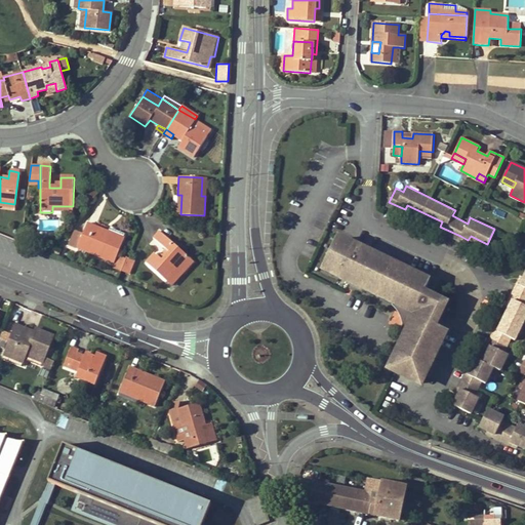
[(88,225),(79,246),(95,253),(95,257),(113,265),(122,242),(104,235),(106,232),(88,225)]
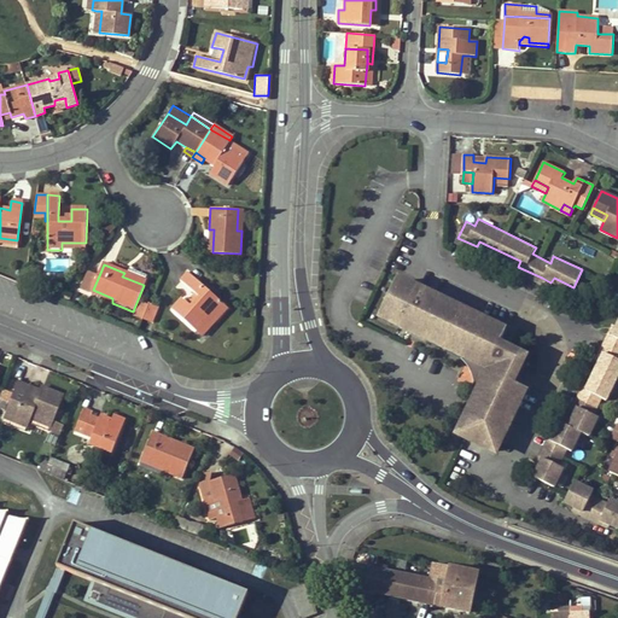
[(145,281),(124,273),(122,277),(144,285),(145,281)]
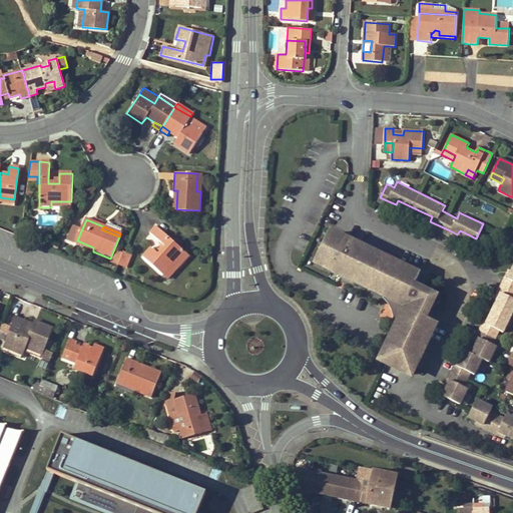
[(155,226),(150,232),(162,244),(165,246),(158,254),(155,252),(150,248),(142,257),(162,275),(175,261),(180,265),(188,255),(155,226)]
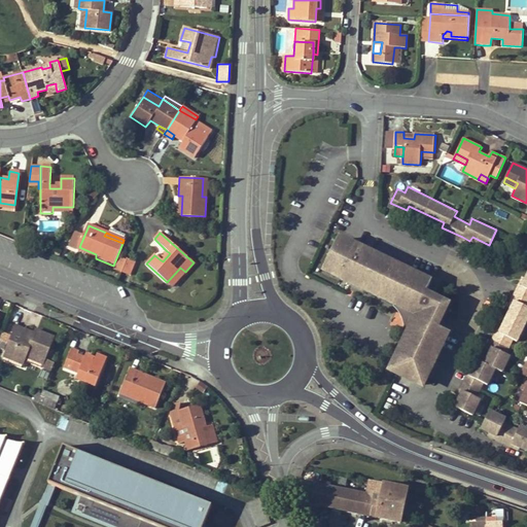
[(355,239),(354,240),(338,233),(323,262),(415,309),(388,361),(397,366),(421,379),(447,325),(432,319),(434,315),(436,316),(445,299),(430,292),(429,293),(423,290),(430,277),(376,250),(376,249),(355,239)]
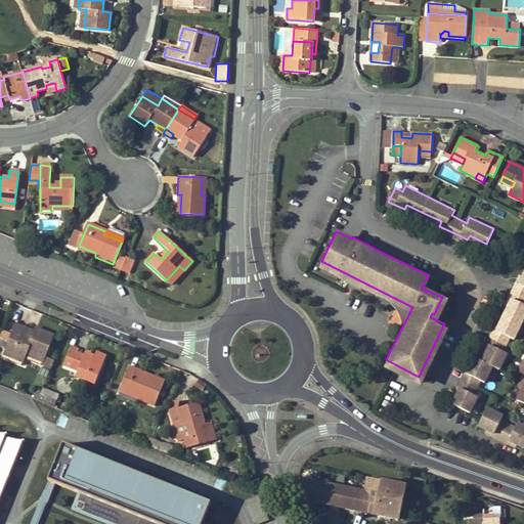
[(95,257),(95,253),(79,246),(78,250),(95,257)]
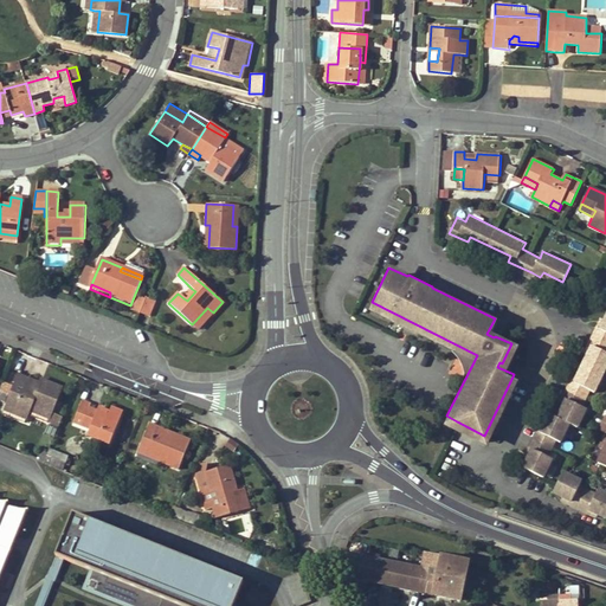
[(195,291),(192,289),(184,298),(187,301),(195,291)]
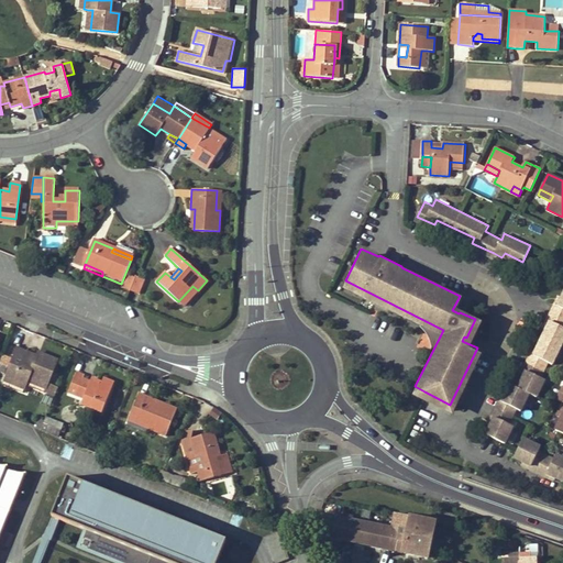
[(132,287),(141,291),(146,280),(136,276),(132,287)]
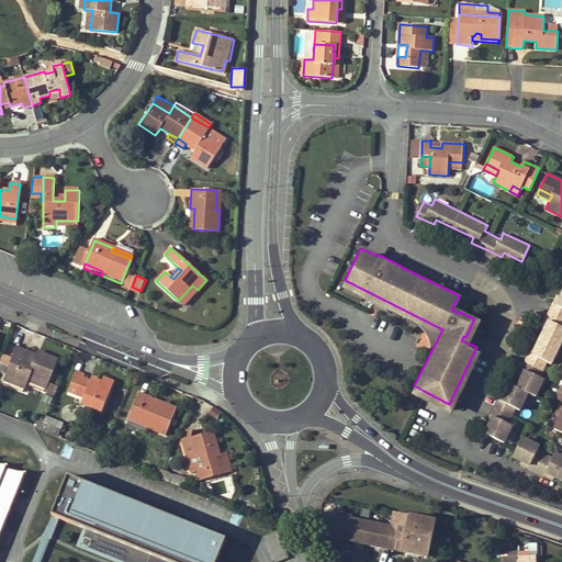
[(198,290),(192,285),(178,301),(183,305),(198,290)]
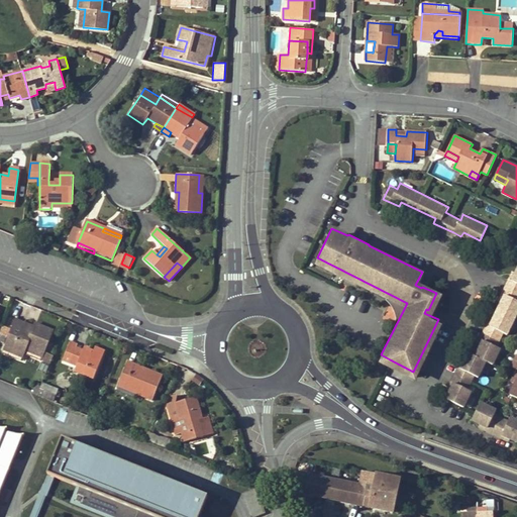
[(516,265),(514,272),(510,271),(497,300),(500,302),(492,317),(489,316),(476,344),(478,346),(475,353),(467,350),(462,357),(459,356),(455,365),(445,386),(448,387),(444,396),(461,404),(470,389),(464,386),(472,372),(477,374),(484,358),(492,363),(500,347),(496,345),(502,331),(506,333),(516,311),(516,300),(516,301),(516,300),(516,265)]
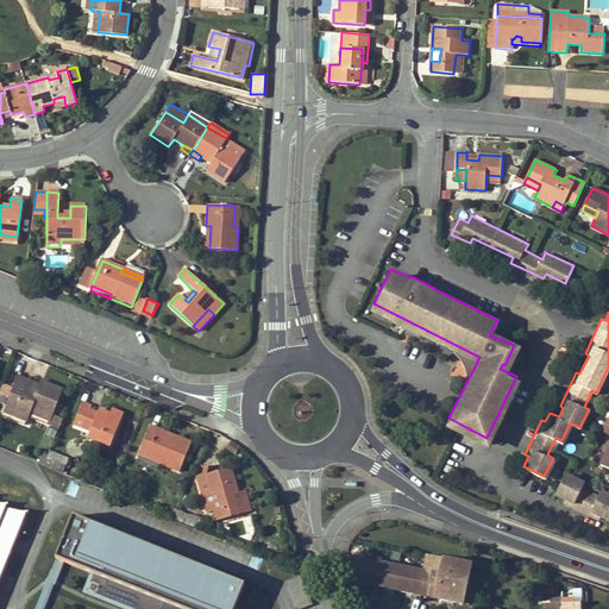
[(41,384),(20,376),(8,407),(27,415),(48,424),(62,388),(42,381),(41,384)]
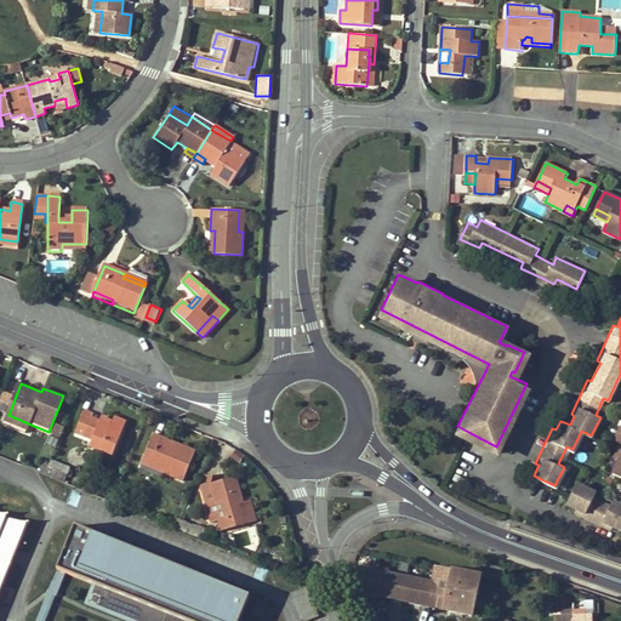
[(0,400),(9,404),(12,394),(4,392),(0,400)]
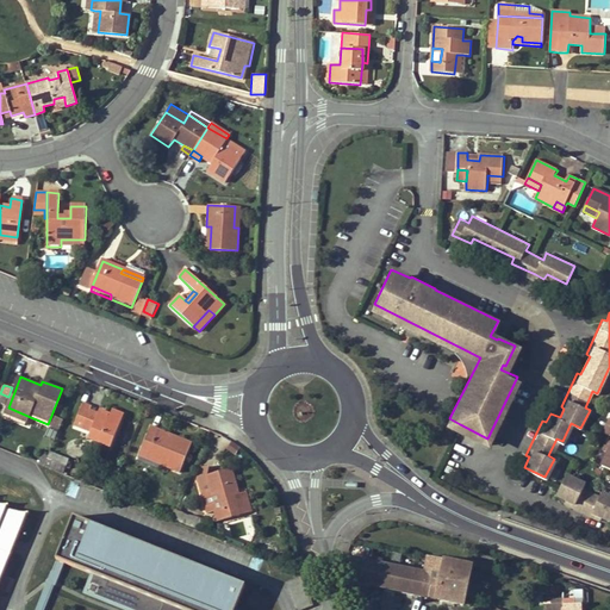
[(75,424),(83,428),(91,410),(92,406),(83,403),(75,424)]
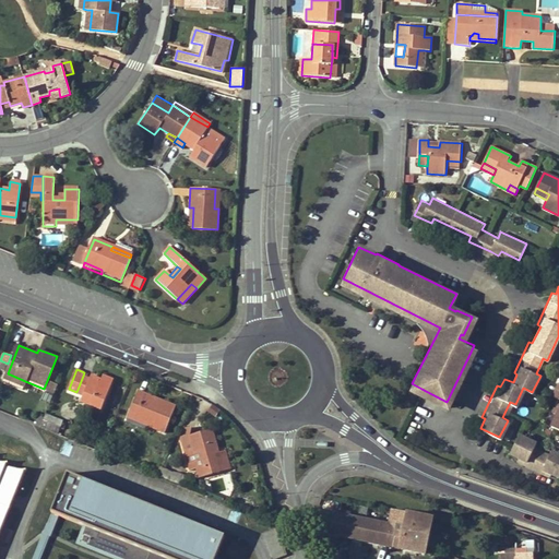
[(25,381),(8,373),(6,378),(24,385),(25,381)]
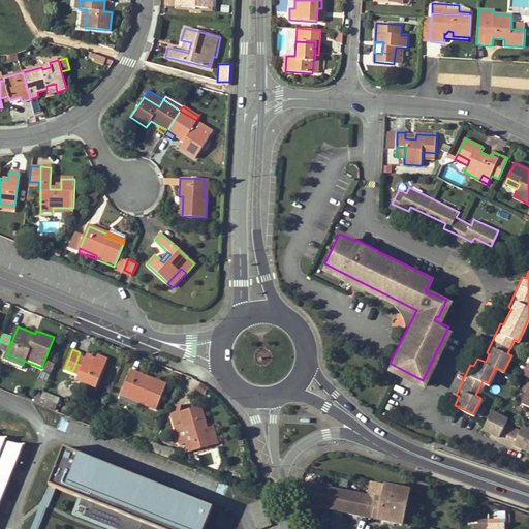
[(96,359),(106,364),(109,359),(98,354),(96,359)]
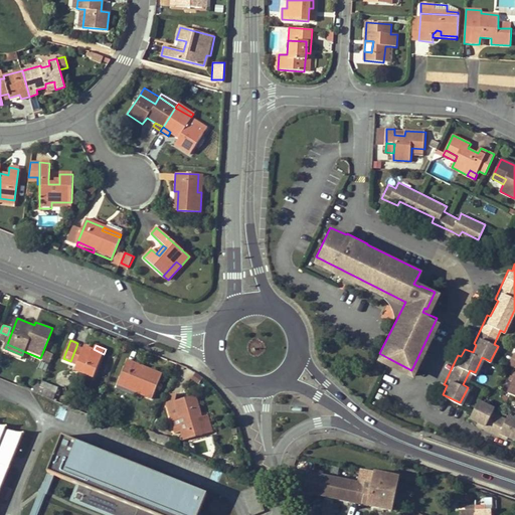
[(77,364),(83,349),(76,346),(70,361),(77,364)]
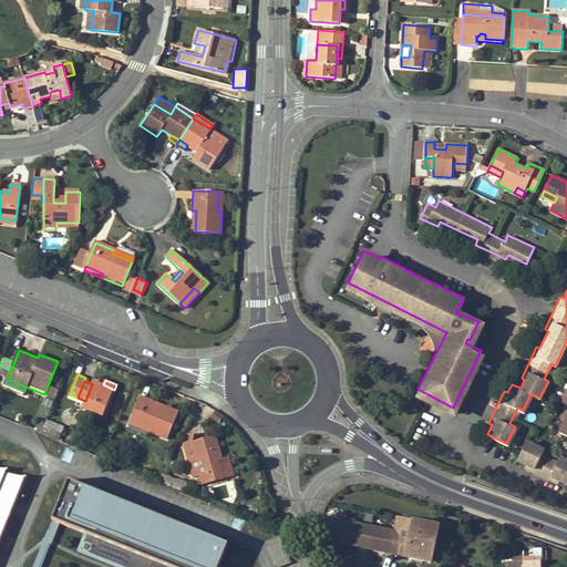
[(114,390),(103,384),(93,381),(92,384),(85,401),(83,408),(103,416),(114,390)]
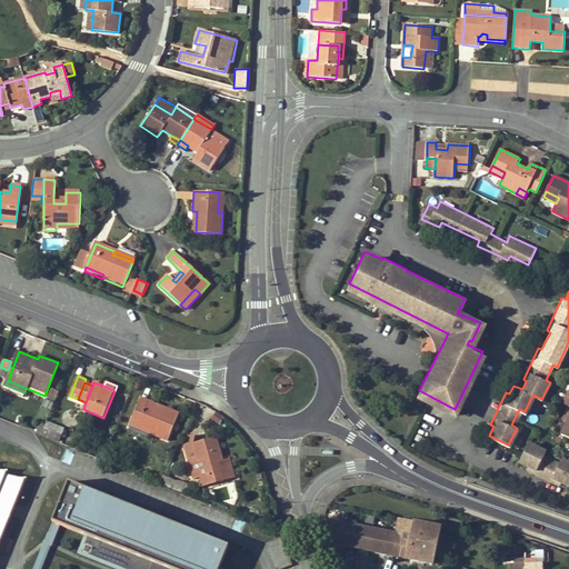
[(141,397),(131,420),(151,428),(149,432),(168,440),(178,417),(159,409),(161,405),(141,397)]
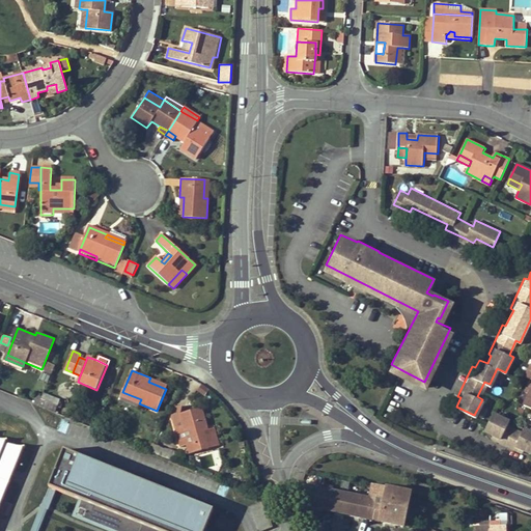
[(150,378),(148,382),(166,389),(168,385),(150,378)]
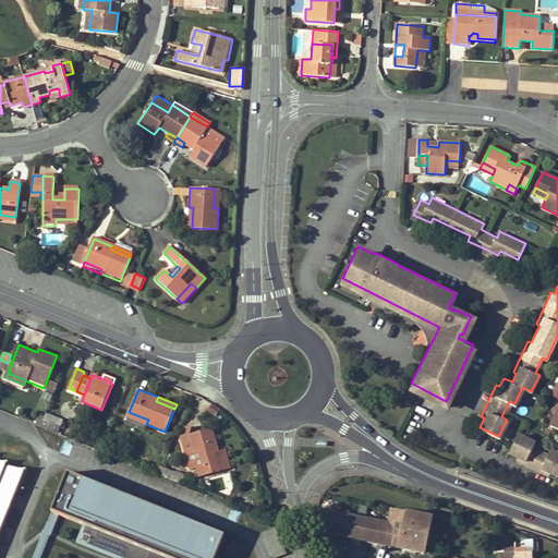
[(420,403),(419,409),(432,413),(433,408),(420,403)]
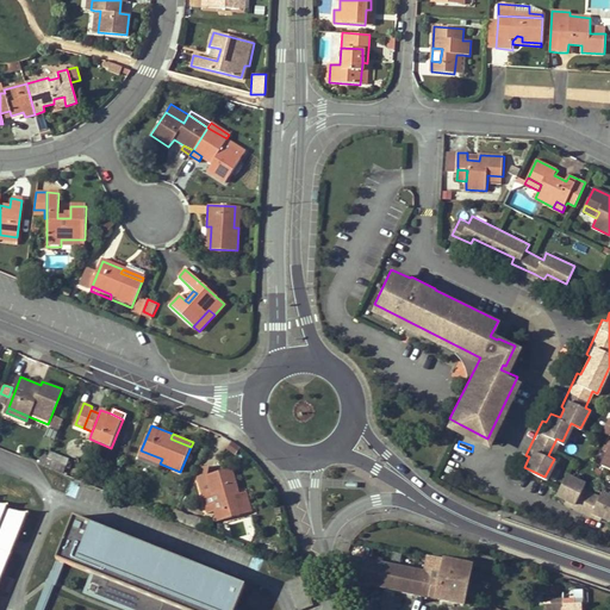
[(160,464),(162,459),(141,450),(139,455),(160,464)]
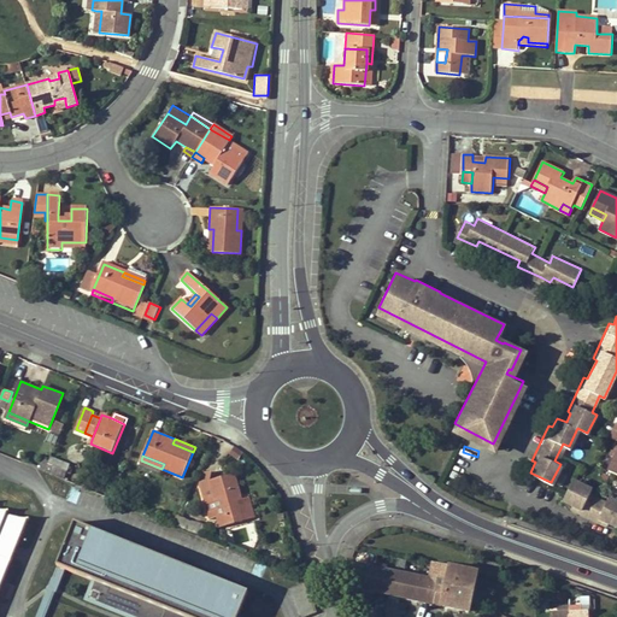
[(63,463),(51,458),(45,472),(57,477),(63,463)]
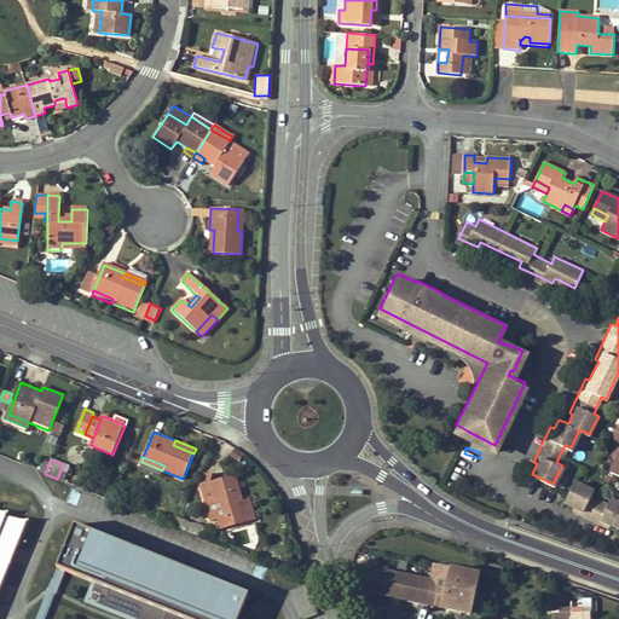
[(200,475),(200,486),(203,499),(213,497),(209,482),(210,472),(200,475)]
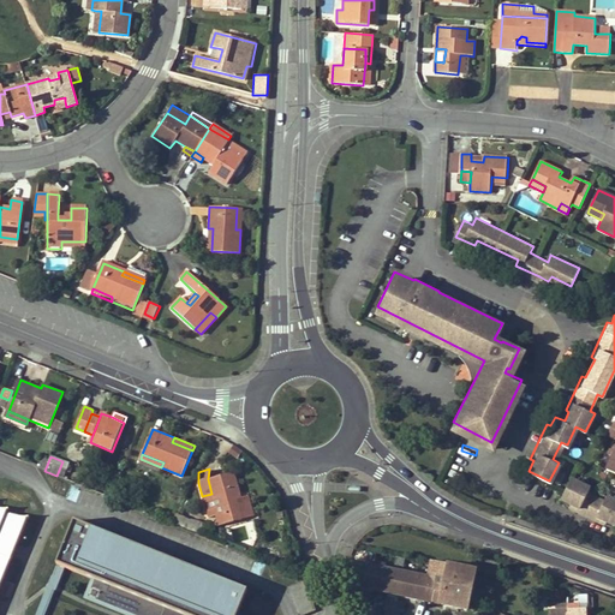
[(219,514),(225,512),(228,523),(254,515),(248,495),(240,497),(232,472),(208,479),(212,494),(202,496),(209,518),(216,515),(218,517),(219,515),(219,514)]
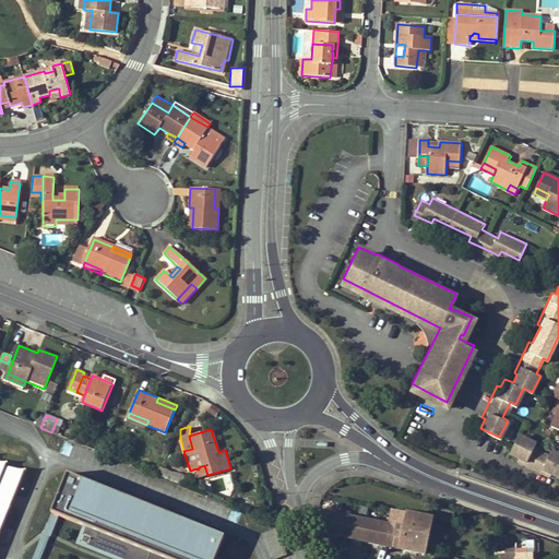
[(549,476),(558,480),(558,478),(558,456),(550,453),(549,456),(542,453),(535,450),(536,445),(519,437),(509,456),(518,461),(516,463),(548,479),(549,476)]
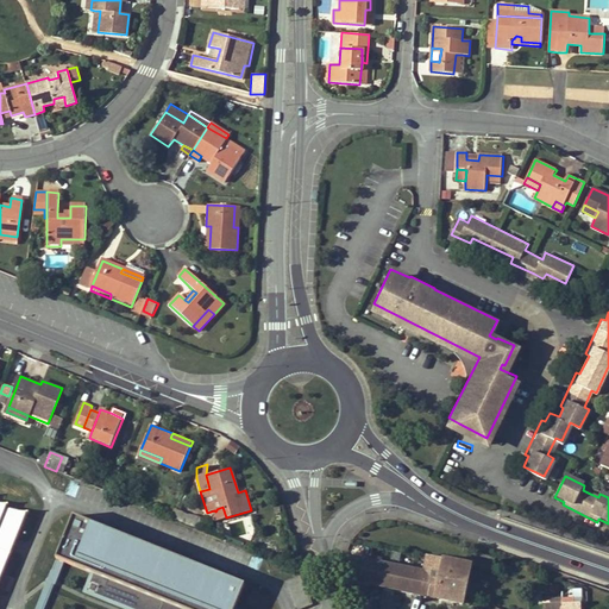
[(70,481),(67,493),(74,496),(79,484),(70,481)]
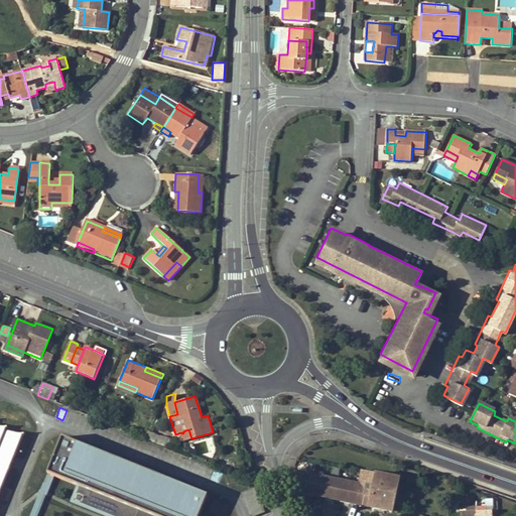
[(0,495),(11,468),(15,457),(24,435),(23,433),(17,432),(7,430),(6,428),(7,428),(7,427),(3,427),(0,426),(0,495)]
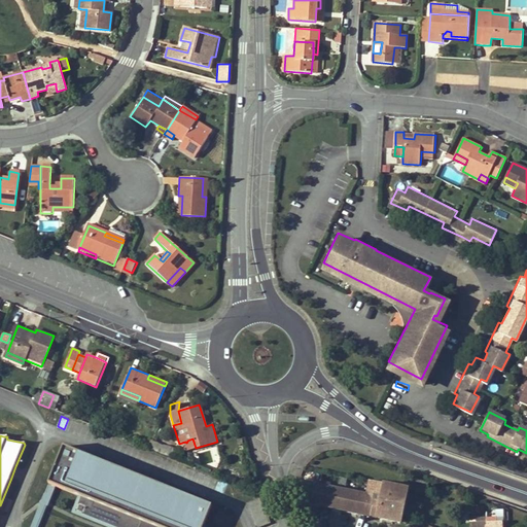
[(187,441),(187,442),(186,443),(188,450),(196,448),(192,438),(187,441)]
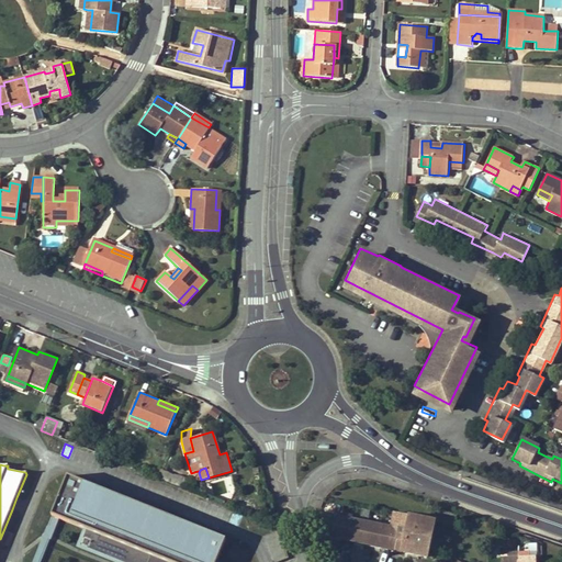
[(179,486),(182,478),(164,470),(160,478),(160,479),(179,486)]
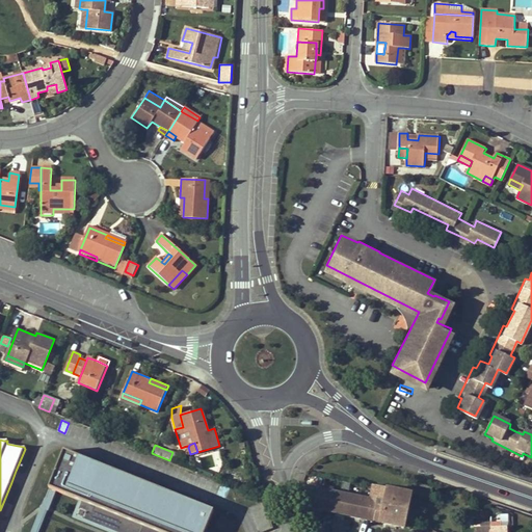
[(206,531),(214,510),(64,451),(53,481),(61,484),(58,491),(83,502),(77,519),(110,531),(142,531),(143,531),(206,531)]
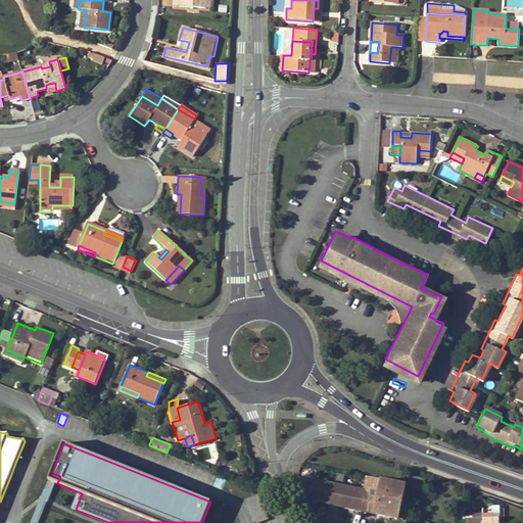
[(38,522),(44,509),(56,483),(57,483),(60,476),(52,473),(49,480),(31,522),(38,522)]
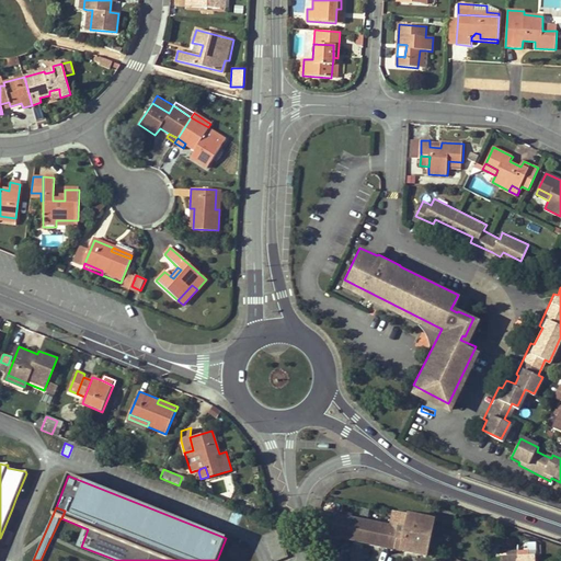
[(389,510),(388,515),(393,517),(391,526),(324,513),(321,534),(426,556),(434,521),(389,510)]
